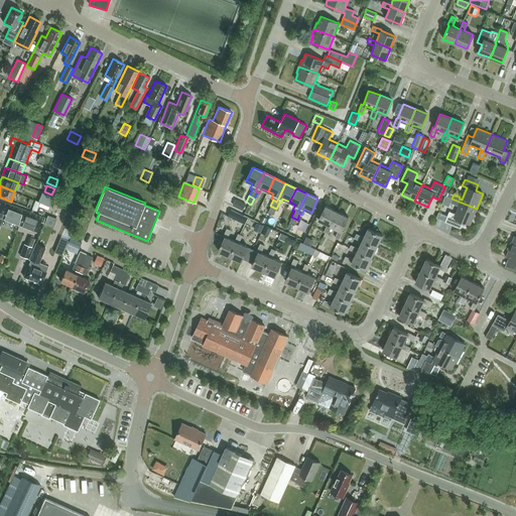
[(445,196),(442,205),(448,207),(450,203),(452,199),(446,197),(445,196)]
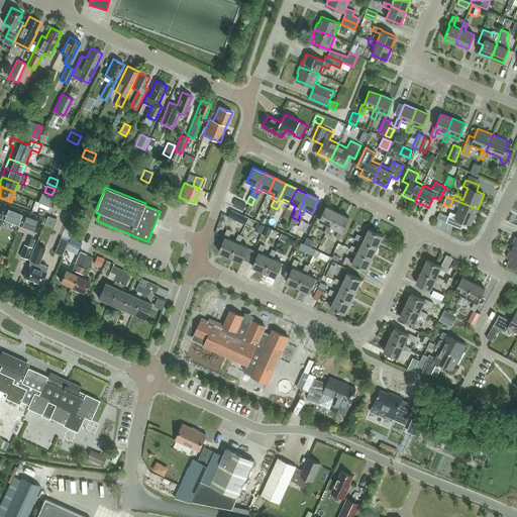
[(248,204),(236,198),(233,205),(244,211),(248,204)]
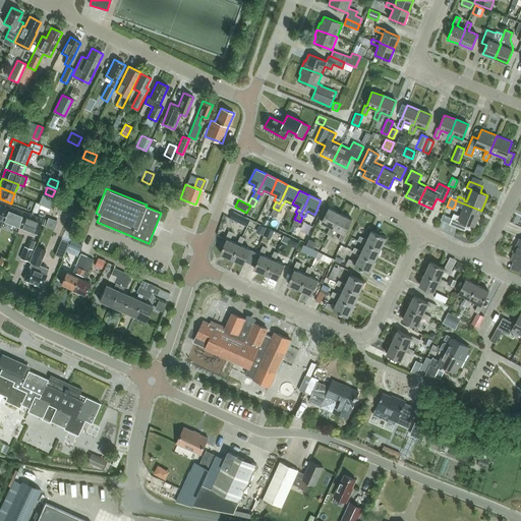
[(475,226),(481,211),(456,200),(455,205),(461,208),(461,206),(463,207),(459,216),(454,214),(449,224),(463,229),(466,222),(475,226)]
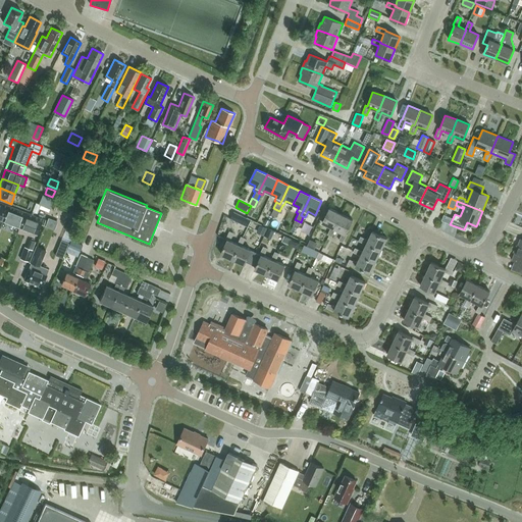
[(0,219),(2,221),(8,206),(0,203),(0,219)]
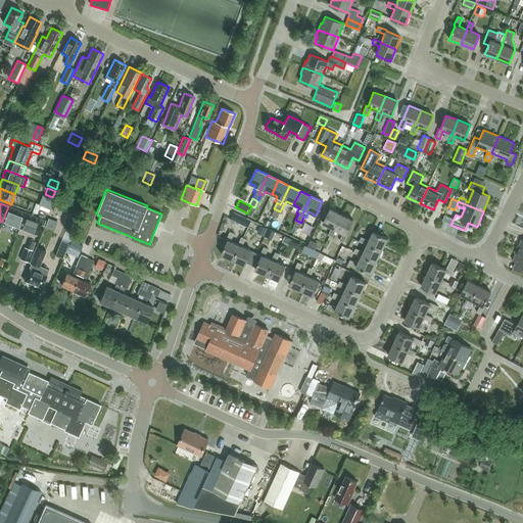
[(19,228),(26,214),(8,206),(2,222),(19,228)]
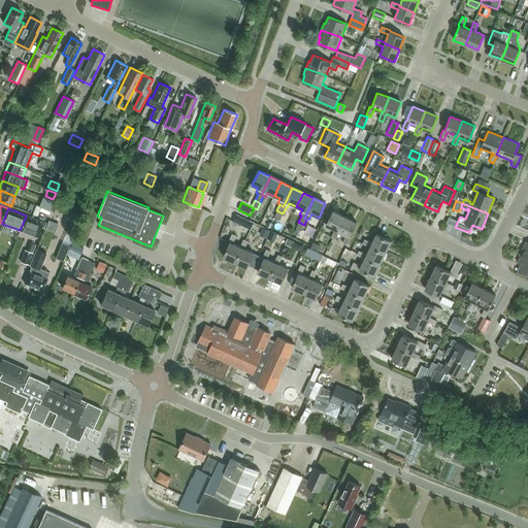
[(276,210),(273,218),(276,219),(279,220),(283,213),(276,210)]
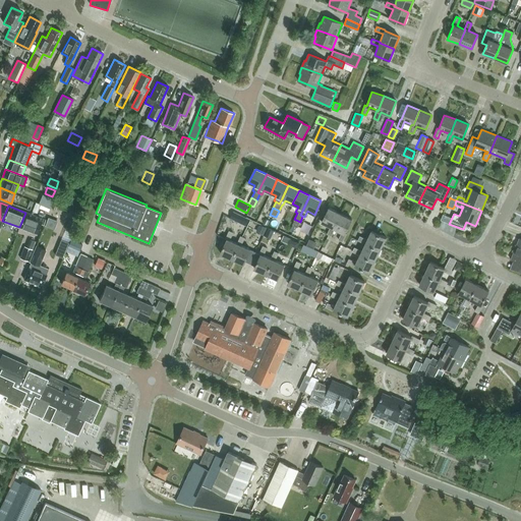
[(333,228),(340,214),(329,208),(322,222),(331,227),(327,234),(331,236),(335,229),(333,228)]
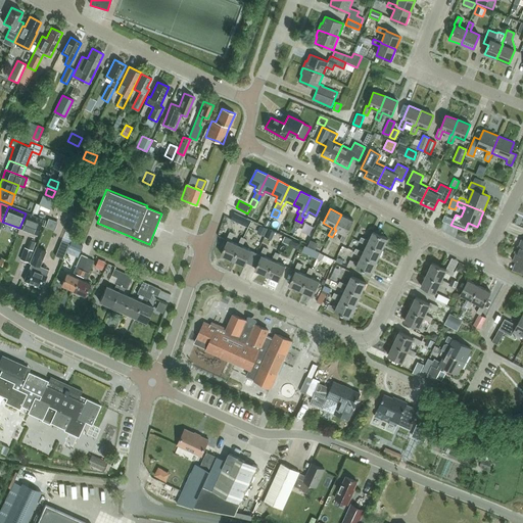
[(246,219),(234,212),(230,219),(243,226),(246,219)]
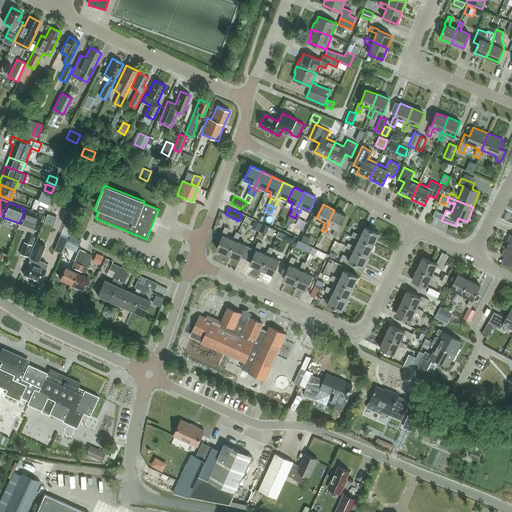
[(42,221),(44,216),(25,209),(19,223),(36,230),(40,220),(42,221)]
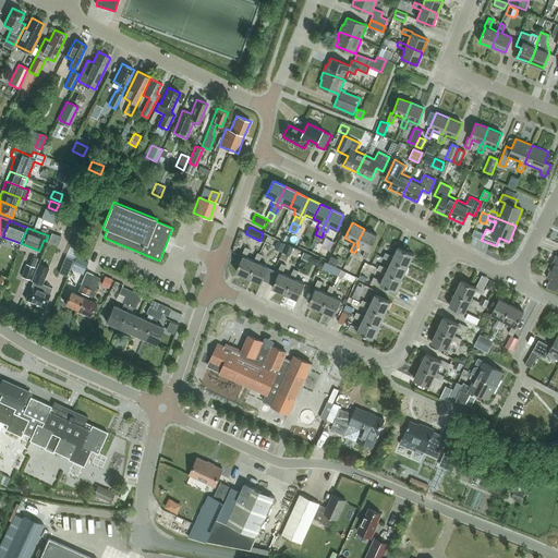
[(84,233),(75,229),(68,246),(77,250),(84,233)]
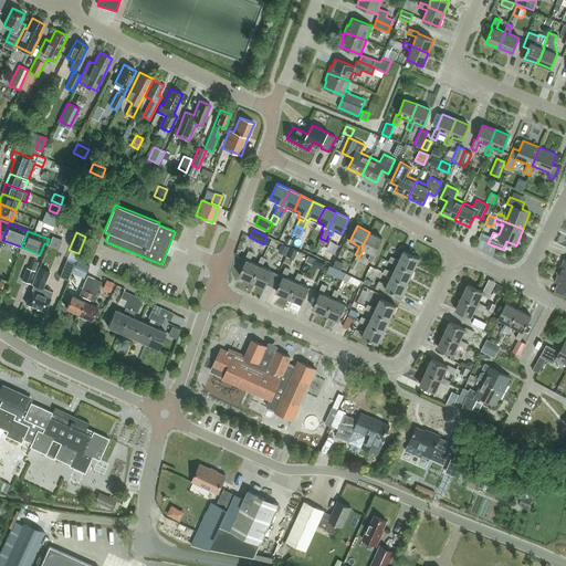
[(375,253),(383,238),(369,232),(362,248),(364,249),(371,252),(367,260),(371,263),(376,254),(375,253)]
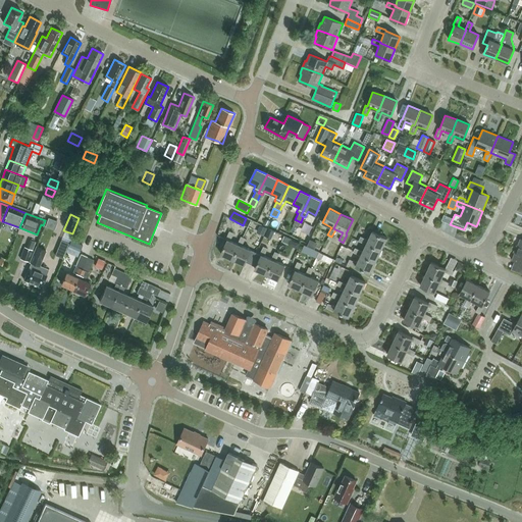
[(50,215),(47,223),(55,226),(59,218),(50,215)]
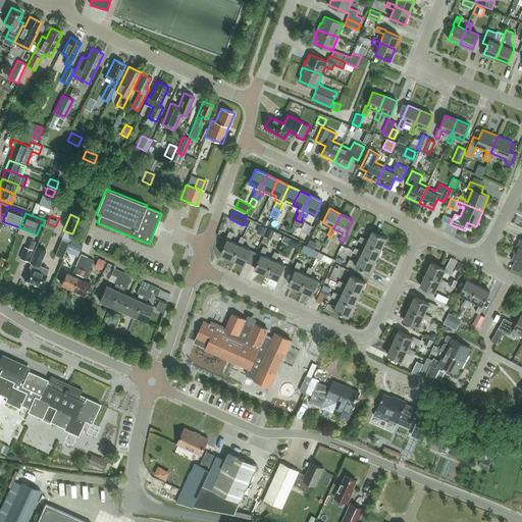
[(281,221),(273,217),(269,226),(277,230),(281,221)]
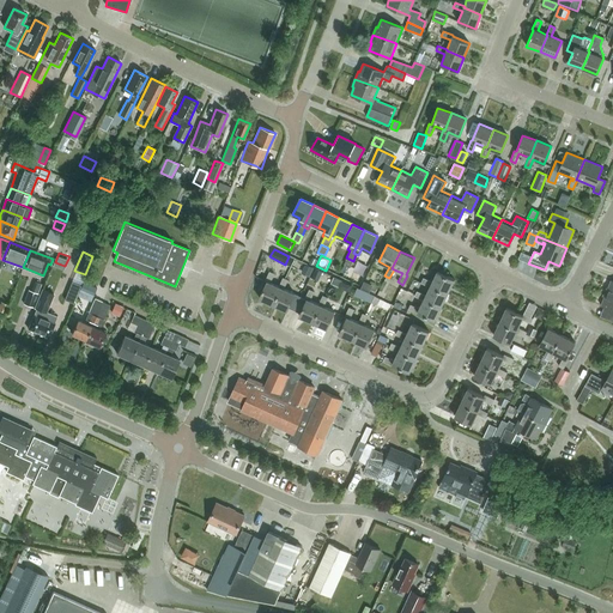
[(346,258),(344,265),(345,266),(347,266),(350,268),(353,261),(346,258)]
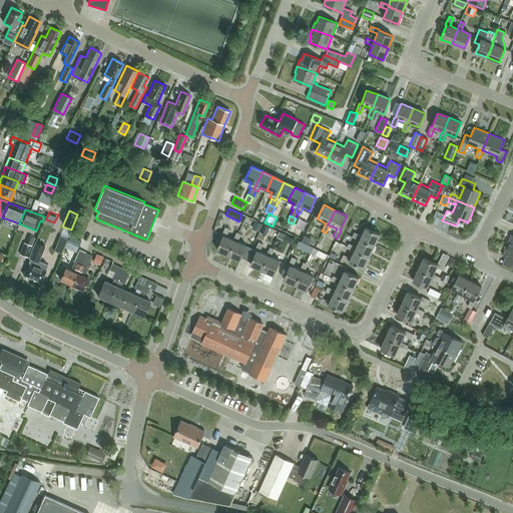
[(262,224),(254,221),(251,228),(259,231),(262,224)]
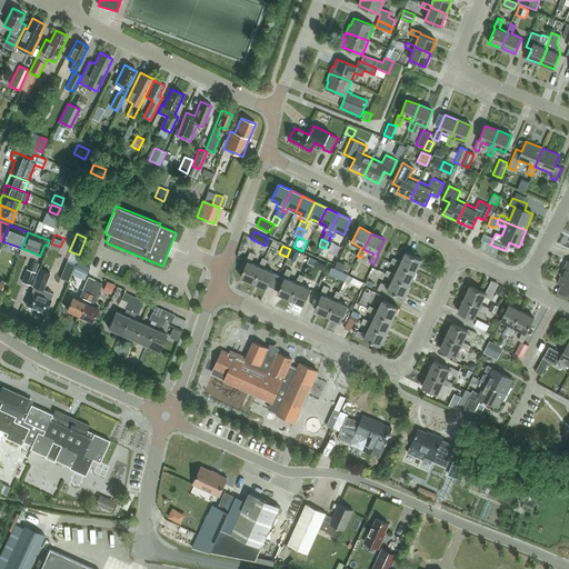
[(299,252),(291,249),(288,258),(295,260),(299,252)]
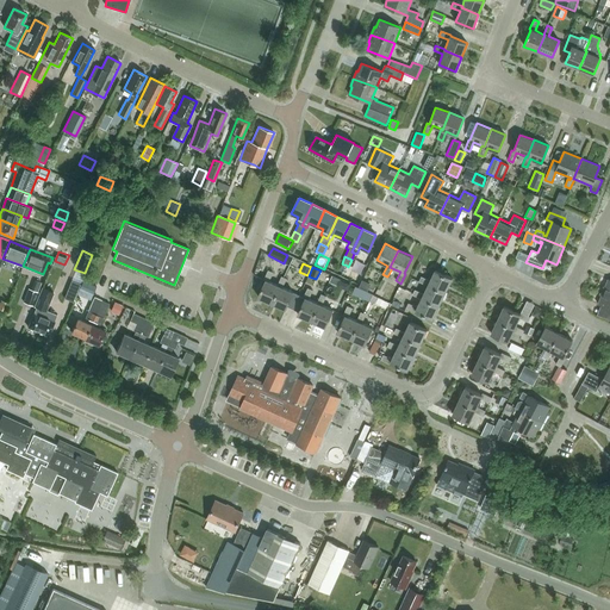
[(446,292),(452,278),(435,269),(430,280),(421,277),(418,281),(428,285),(429,284),(446,292)]
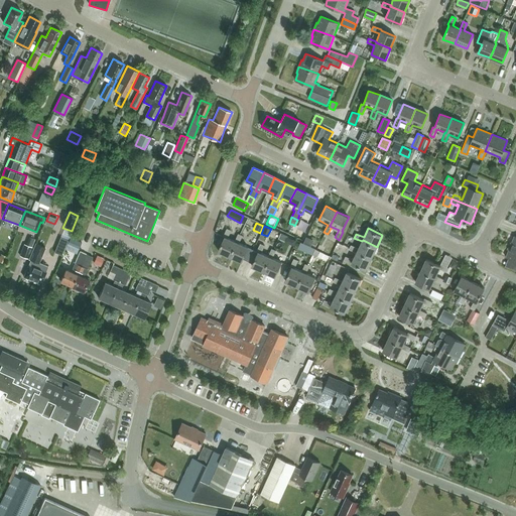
[(236,242),(235,241),(228,238),(231,231),(227,229),(223,237),(225,238),(218,251),(230,257),(236,242)]
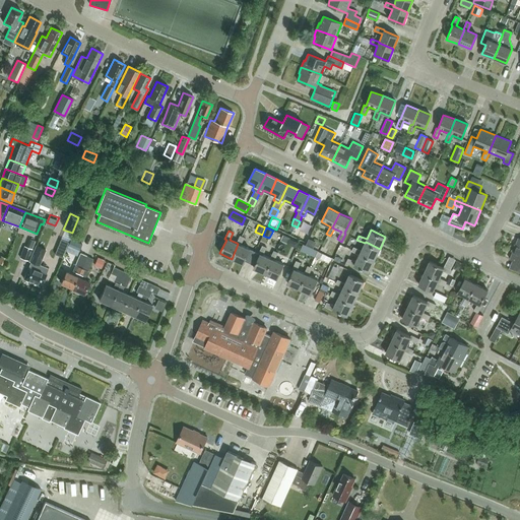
[(244,264),(250,249),(241,245),(244,238),(240,236),(237,243),(238,244),(232,259),(244,264)]
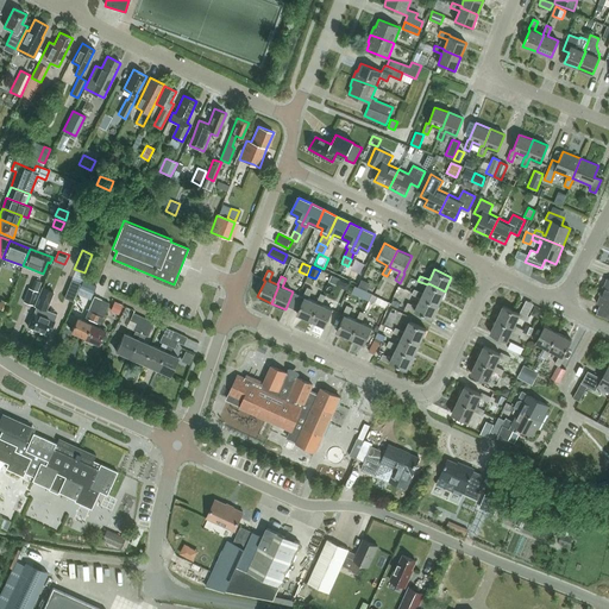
[(328,282),(337,286),(339,278),(332,276),(328,282)]
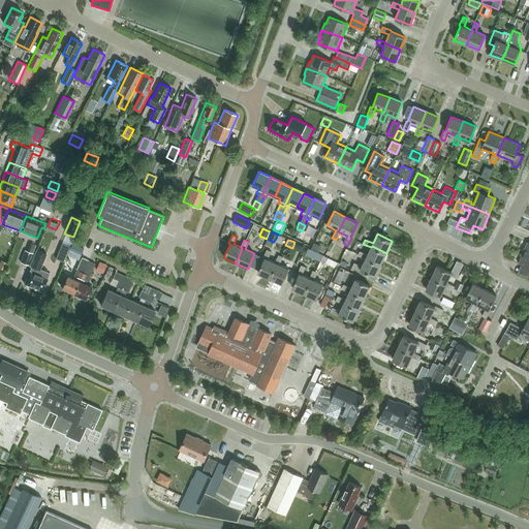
[(69,246),(61,243),(55,258),(62,261),(69,246)]
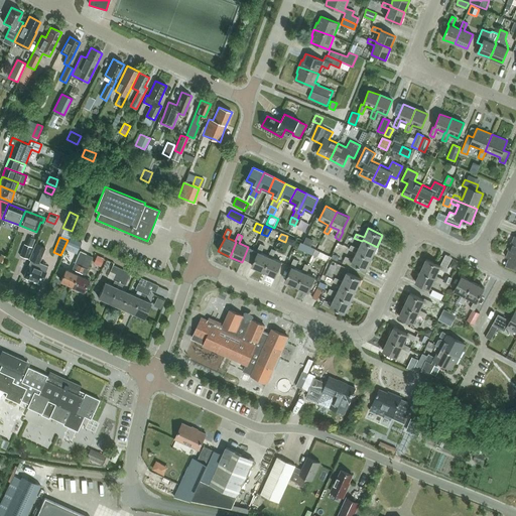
[(81,242),(70,237),(67,244),(78,249),(81,242)]
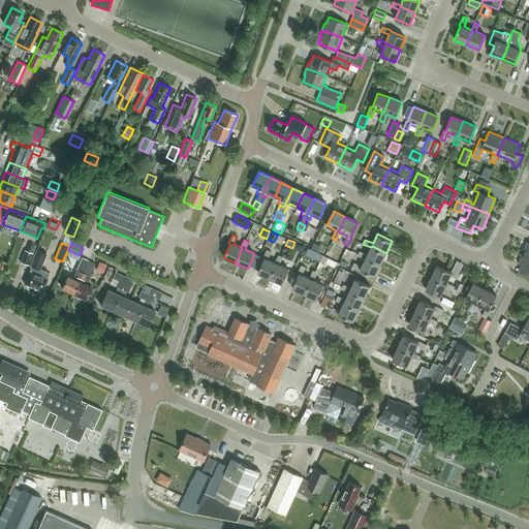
[(321,246),(314,243),(311,250),(318,253),(321,246)]
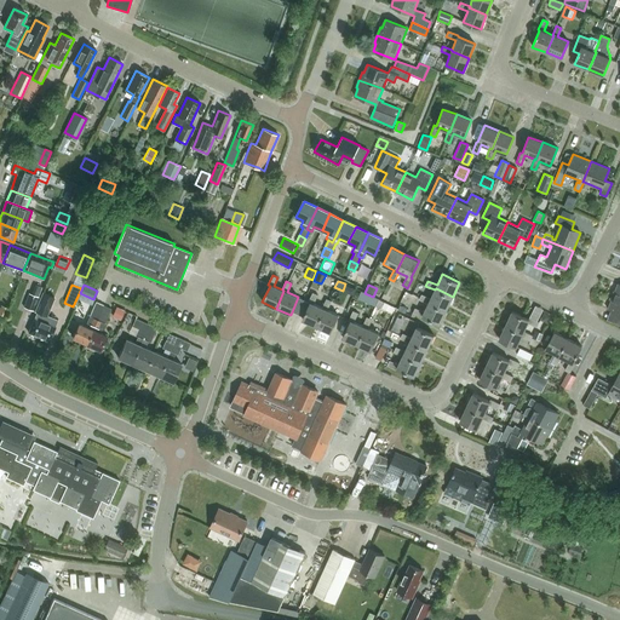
[(446,310),(453,297),(436,288),(435,290),(430,298),(422,294),(419,299),(428,304),(429,302),(446,310)]
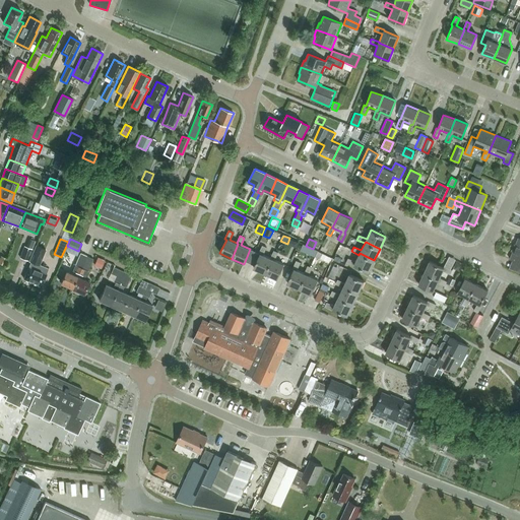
[(19,258),(27,261),(31,249),(23,246),(19,258)]
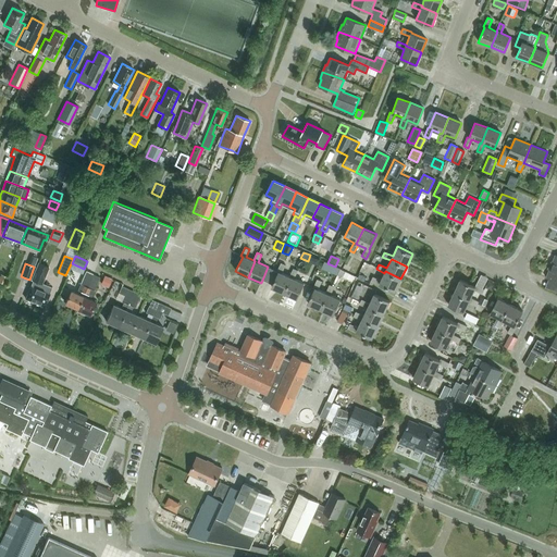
[(49,294),(52,287),(41,283),(49,268),(38,263),(32,280),(33,281),(25,298),(45,307),(50,294),(49,294)]
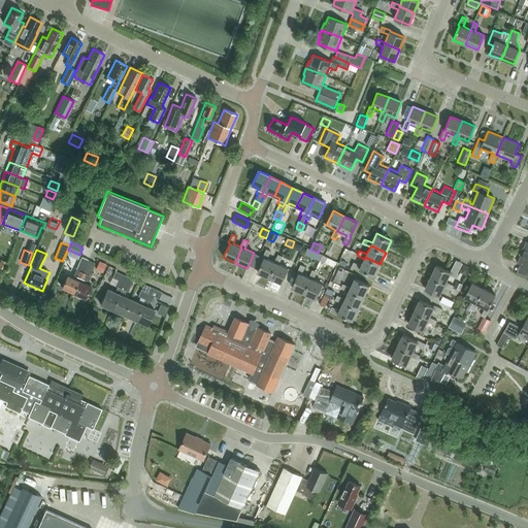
[(276,263),(274,262),(267,259),(270,252),(266,250),(263,258),(264,258),(258,272),(269,278),(276,263)]
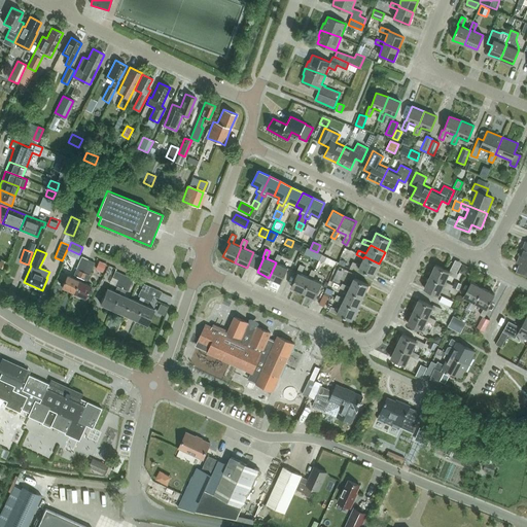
[(526,253),(520,251),(518,254),(520,255),(517,262),(526,266),(526,273),(526,276),(526,253)]
